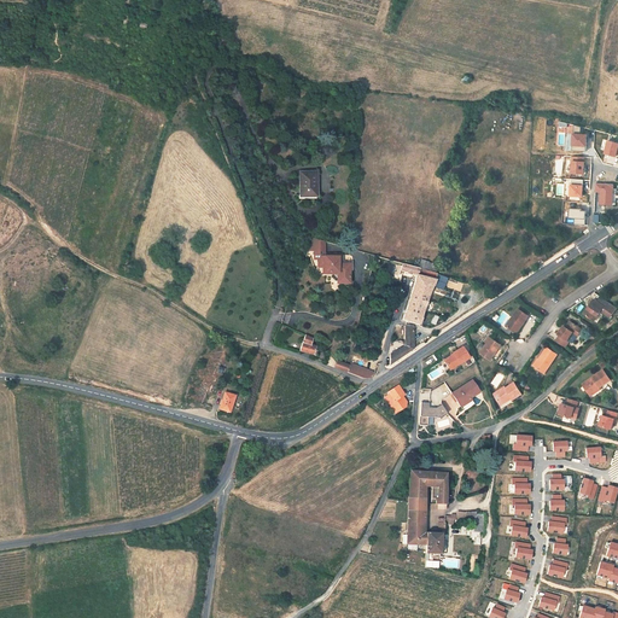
[(582,127),(575,124),(572,151),(587,151),(587,135),(581,134),(582,127)]
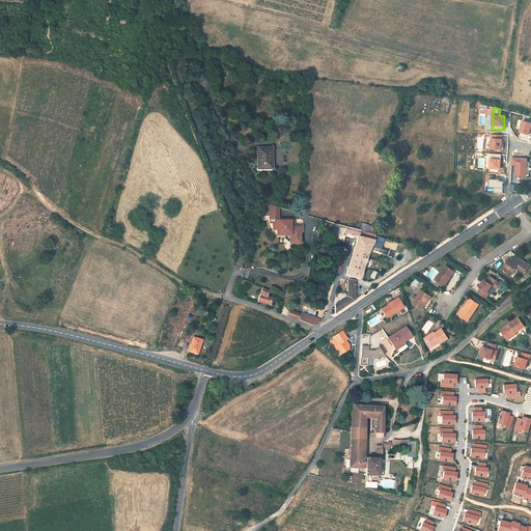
[(530,132),(530,122),(523,121),(520,132),(529,135),(530,132)]
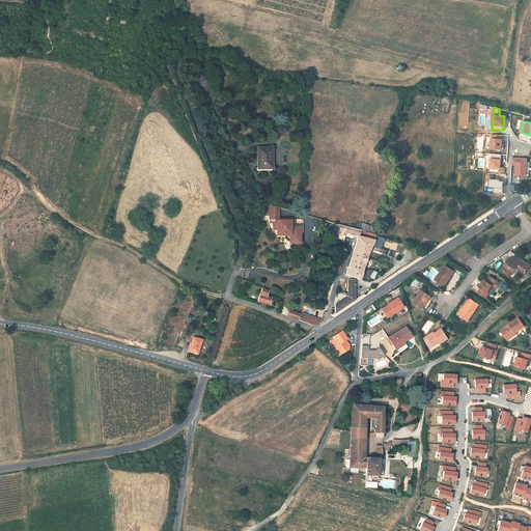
[(502,135),(492,134),(492,148),(502,149),(502,135)]
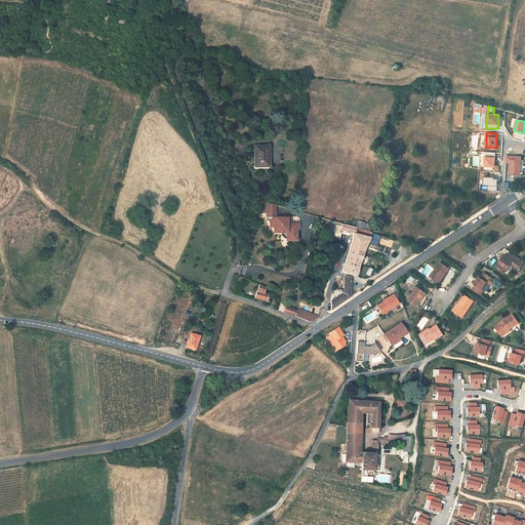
[(255,158),(255,162),(255,166),(255,169),(269,168),(269,162),(269,158),(269,147),(255,147),(255,158)]
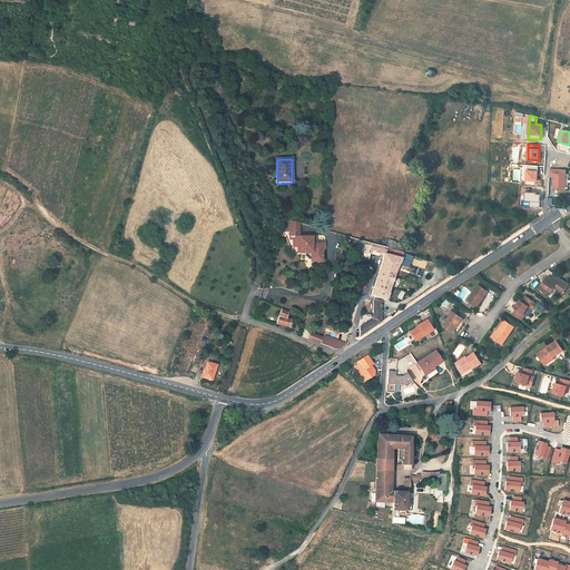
[(527,172),(527,176),(527,180),(537,182),(538,176),(538,172),(538,166),(527,165),(527,172)]
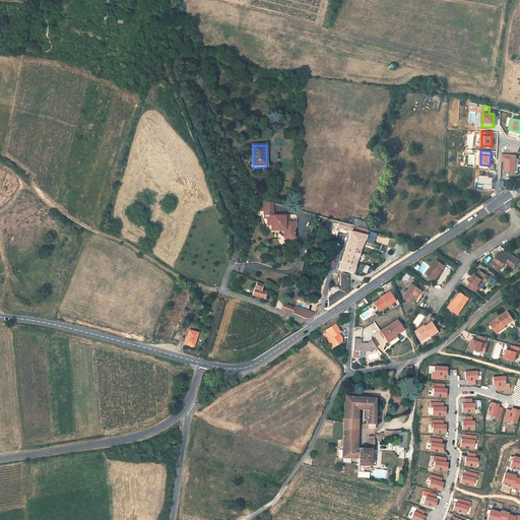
[(502,156),(501,160),(506,161),(505,172),(515,172),(516,160),(516,156),(516,154),(502,154),(502,156)]
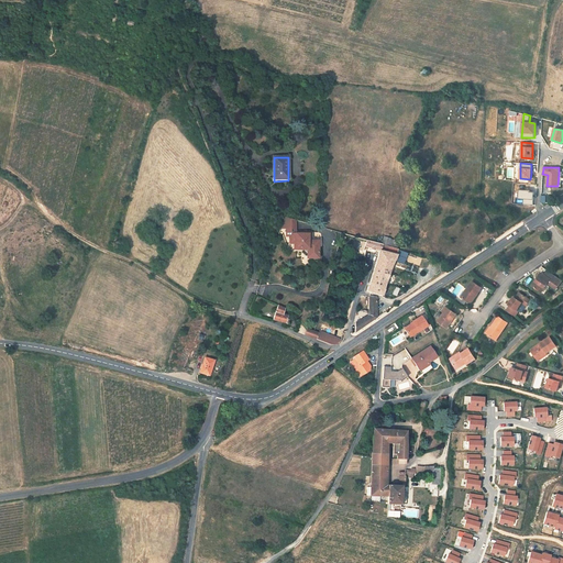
[(519,189),(518,199),(523,199),(523,205),(533,205),(534,192),(530,191),(530,190),(519,189)]
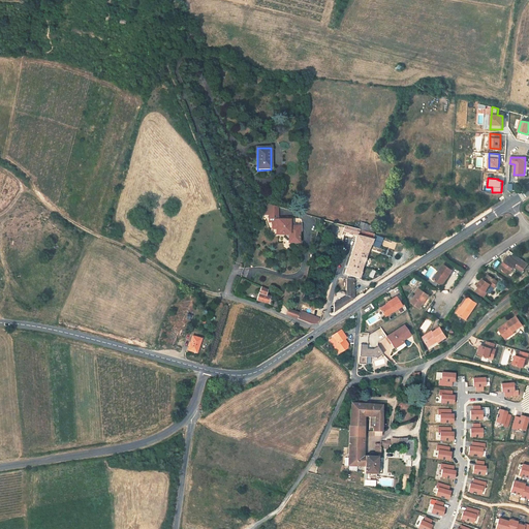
[(278,218),(278,207),(268,204),(263,214),(269,215),(269,222),(272,222),(272,228),(277,229),(277,234),(283,234),(283,236),(283,237),(286,241),(287,241),(287,244),(300,244),(300,226),(293,225),(291,225),(291,218),(278,218)]
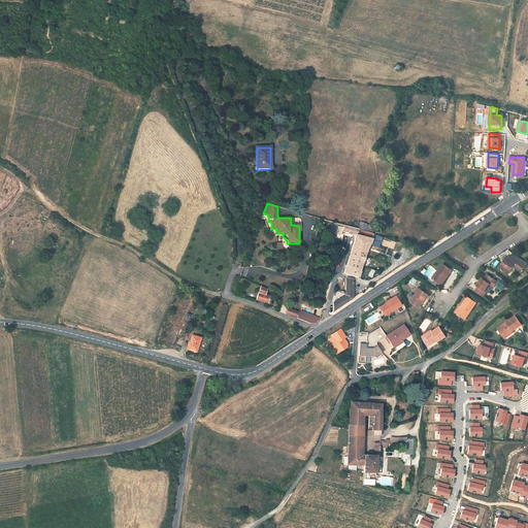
[(344,226),(342,231),(349,233),(348,234),(353,235),(353,234),(356,235),(357,235),(358,230),(344,226)]
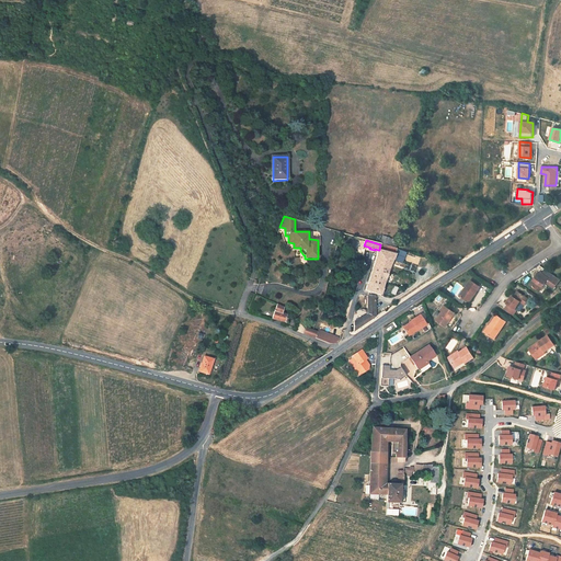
[(382,289),(381,289),(385,279),(392,260),(393,261),(396,254),(395,254),(397,249),(396,248),(391,247),(387,245),(380,244),(379,250),(378,250),(377,255),(367,285),(365,290),(368,292),(375,294),(380,296),(382,289)]
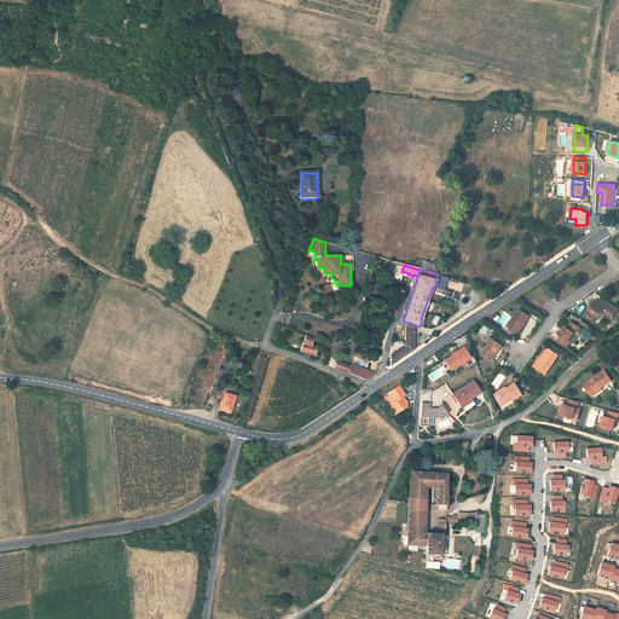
[(594,300),(585,314),(594,320),(596,316),(599,317),(602,311),(612,317),(618,308),(601,298),(597,302),(594,300)]
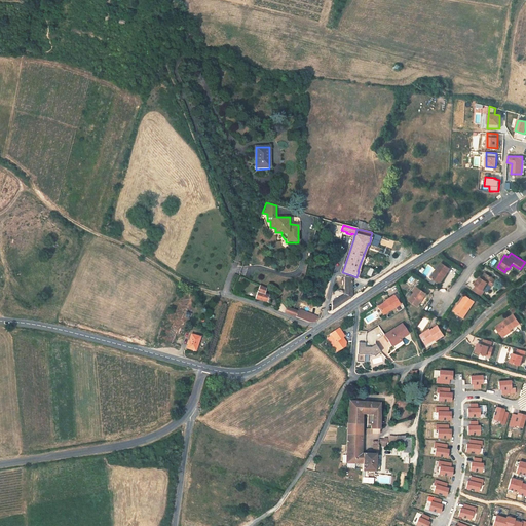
[(437,271),(433,278),(440,284),(450,269),(441,263),(436,271),(437,271)]
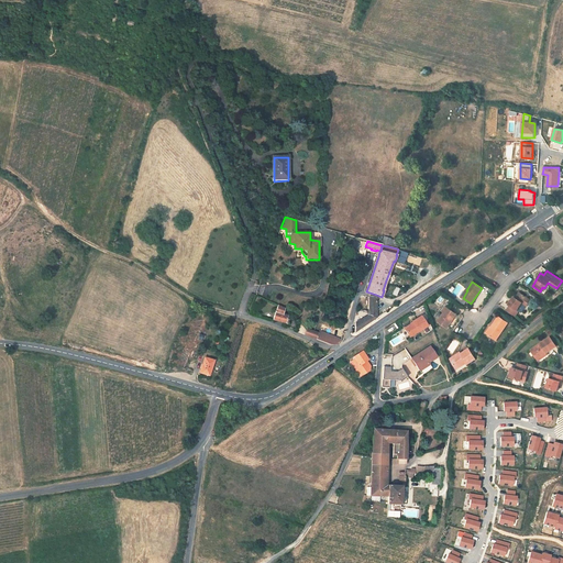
[(514,296),(509,305),(510,306),(517,310),(522,302),(527,306),(530,300),(520,293),(517,296),(516,298),(515,297),(514,296)]
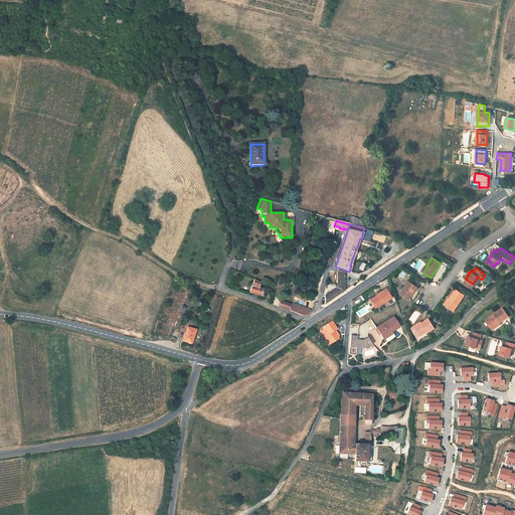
[(344,287),(344,285),(344,274),(343,273),(338,272),(338,285),(338,287),(338,289),(330,293),(326,295),(325,296),(325,304),(326,303),(330,301),(344,291),(344,287)]
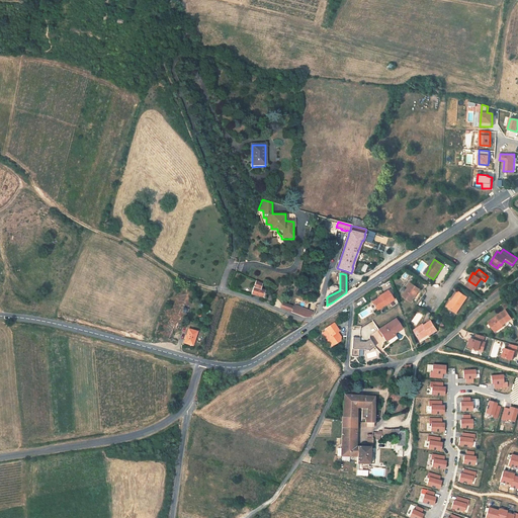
[(252,294),(263,297),(264,294),(265,290),(260,289),(262,284),(256,281),(252,294)]
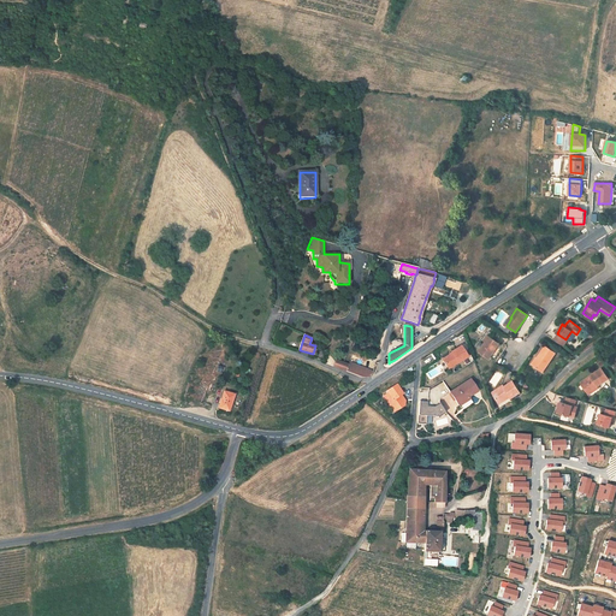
[(555,339),(564,345),(568,341),(566,339),(558,335),(555,339)]
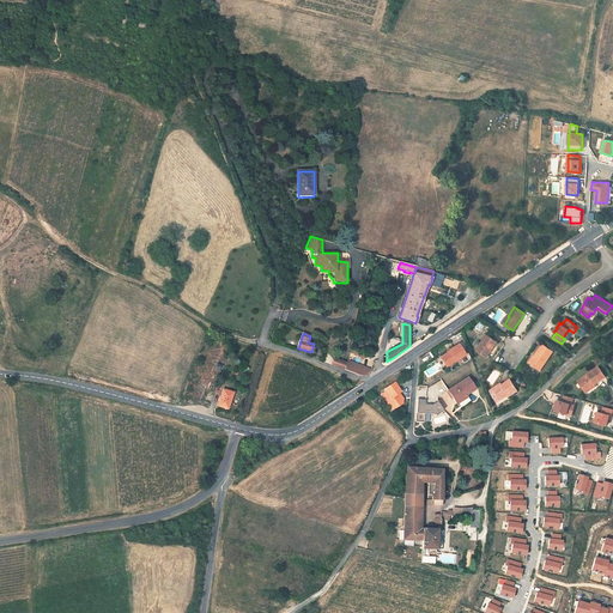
[(487,335),(484,340),(477,351),(486,357),(497,343),(487,335)]
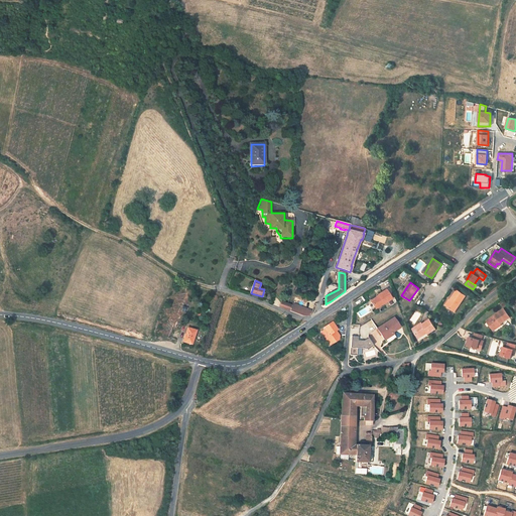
[(376,308),(392,298),(386,290),(379,294),(379,295),(371,300),(376,308)]
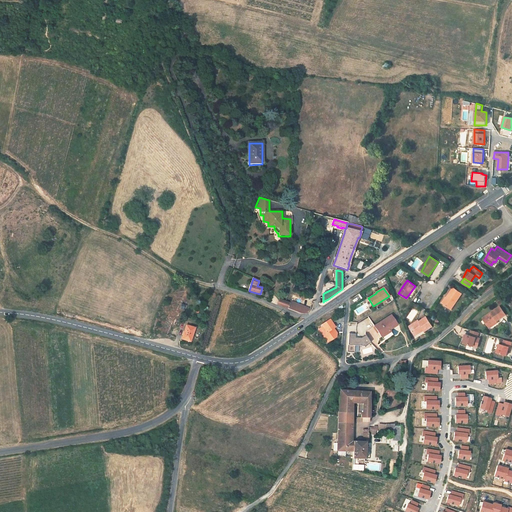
[(451,290),(443,303),(451,309),(462,293),(455,289),(453,291),(451,290)]
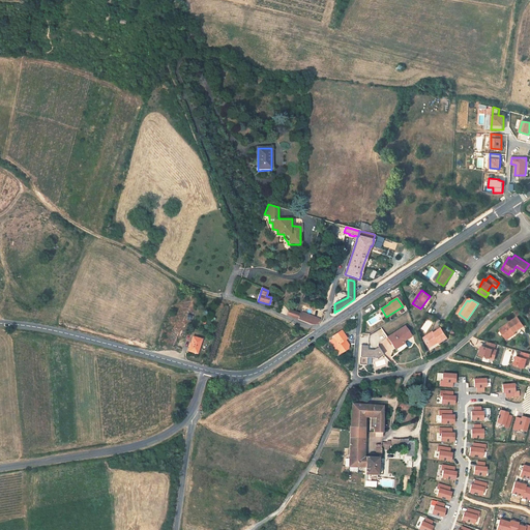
[(287,316),(297,320),(300,314),(298,314),(295,313),(289,311),(287,316)]
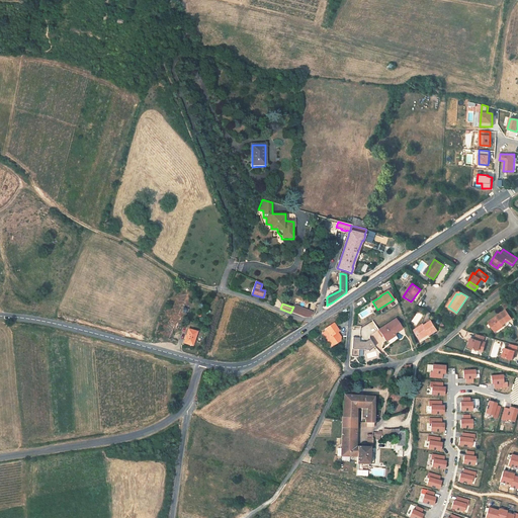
[(310,317),(313,315),(306,312),(301,311),(293,307),(290,313),(305,318),(308,318),(310,317)]
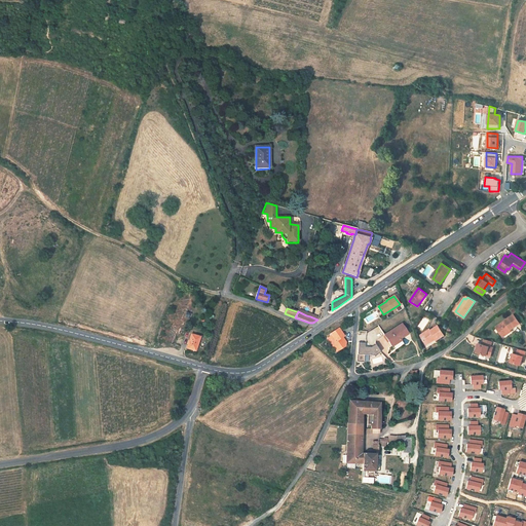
[(496,327),(501,336),(510,331),(520,324),(514,314),(496,327)]
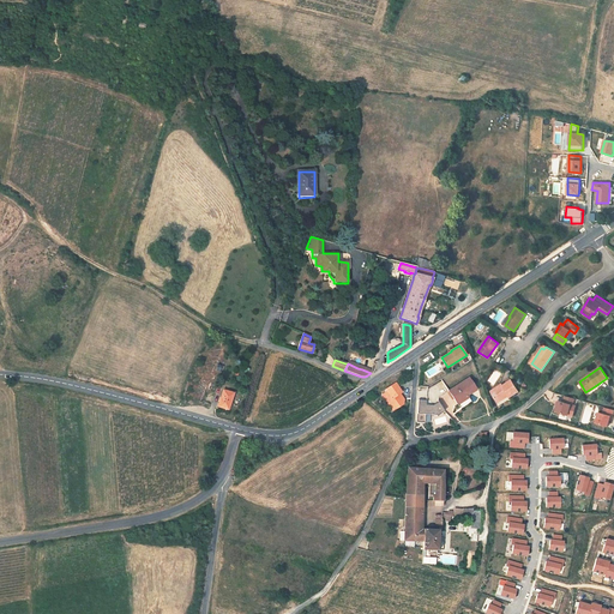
[(449,391),(457,403),(468,396),(477,390),(469,378),(449,391)]
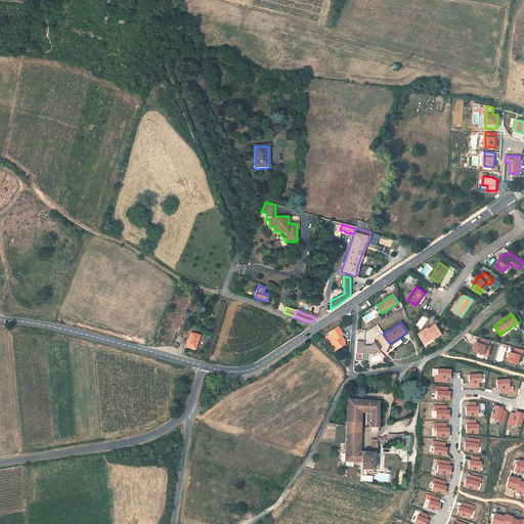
[(419,334),(424,342),(433,336),(434,338),(435,339),(442,334),(437,324),(429,330),(428,328),(419,334)]
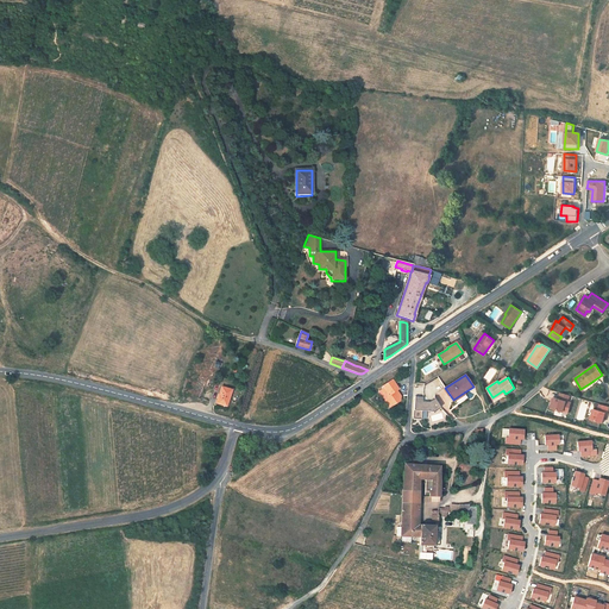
[(444,388),(439,378),(432,382),(438,391),(444,388)]
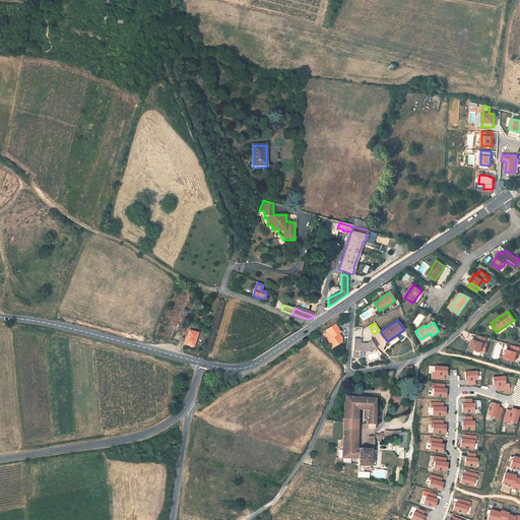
[(324,334),(329,343),(330,345),(333,345),(336,346),(341,342),(342,338),(340,335),(338,336),(337,334),(340,332),(335,324),(333,325),(329,328),(327,330),(328,332),(324,334)]
